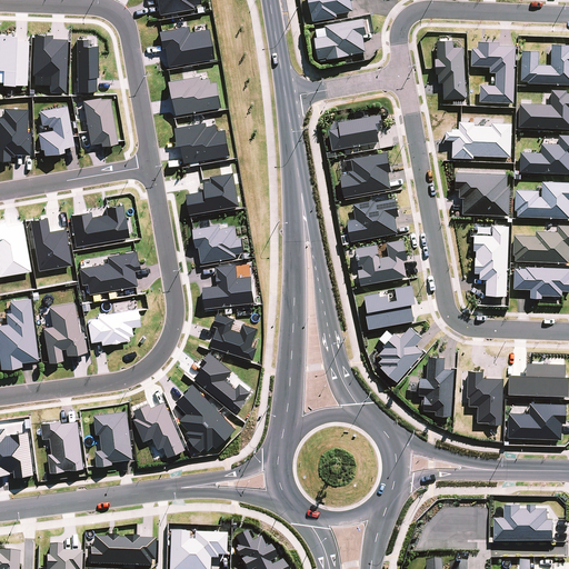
[(200,0),(156,0),(159,13),(201,5),(200,0)]
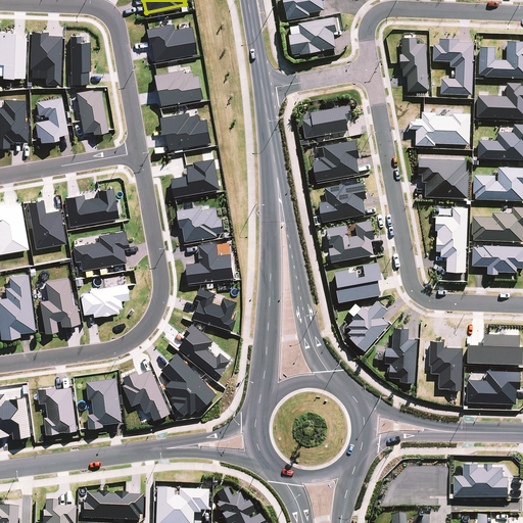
[(324,0),(284,0),(287,19),(310,15),(310,12),(326,9),(324,0)]
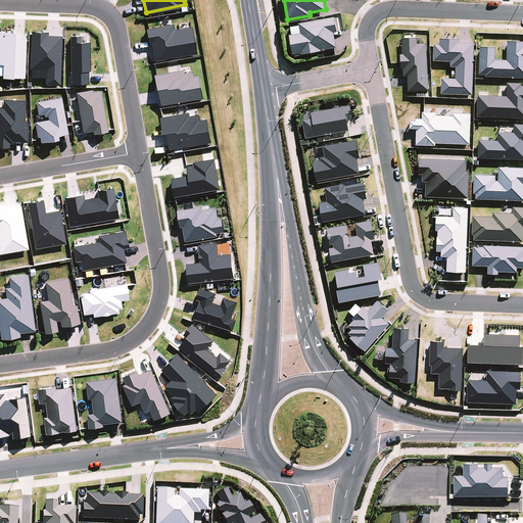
[(337,32),(335,16),(298,22),(300,33),(290,35),(293,54),(336,47),(334,32),(337,32)]
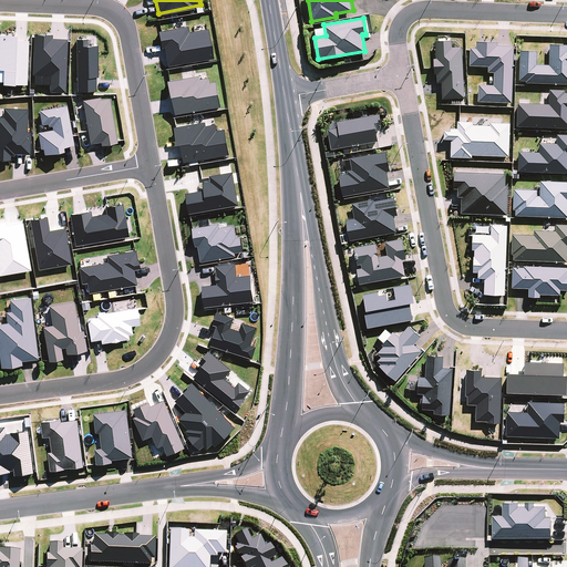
[(207,27),(188,31),(187,24),(160,30),(166,65),(213,57),(207,27)]
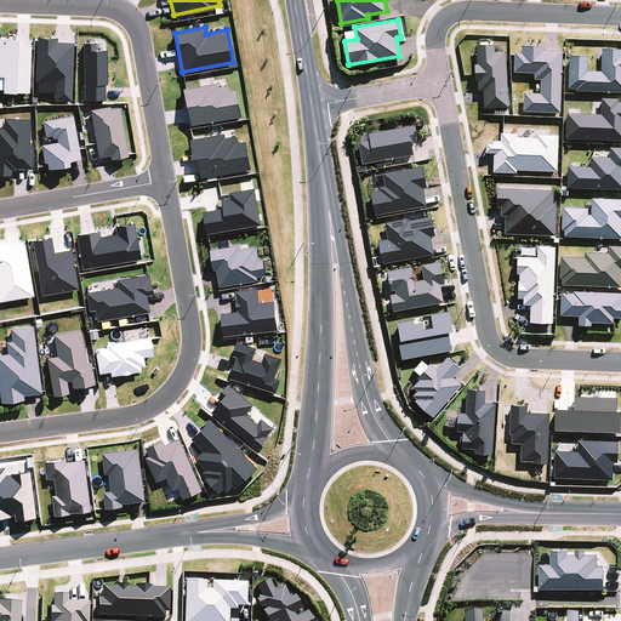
[(20,36),(0,35),(0,84),(3,84),(3,90),(29,92),(32,41),(18,41),(20,36)]
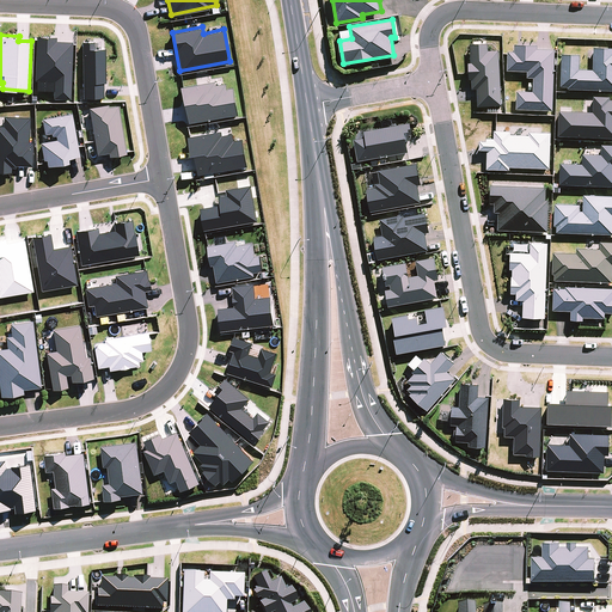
[(56,36),(37,35),(35,79),(54,80),(54,97),(71,98),(74,41),(55,40),(56,36)]
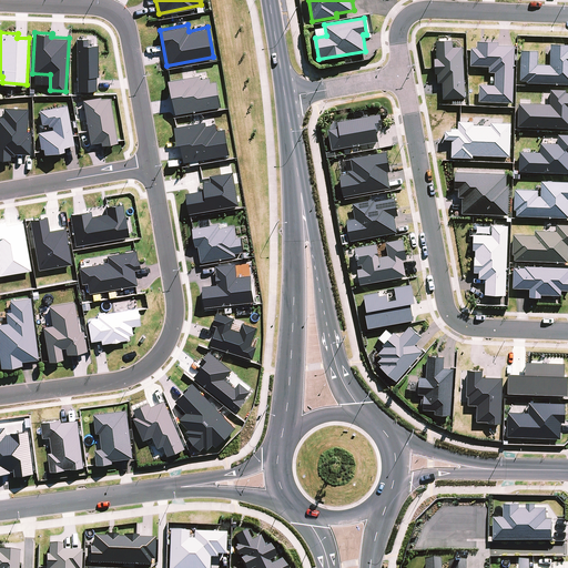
[(88,43),(88,38),(75,38),(78,90),(98,89),(97,43),(88,43)]
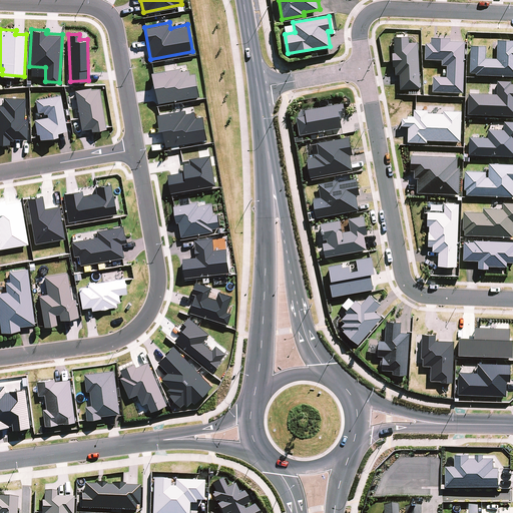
[(409,36),(393,36),(395,74),(400,73),(401,89),(421,87),(418,41),(409,42),(409,36)]
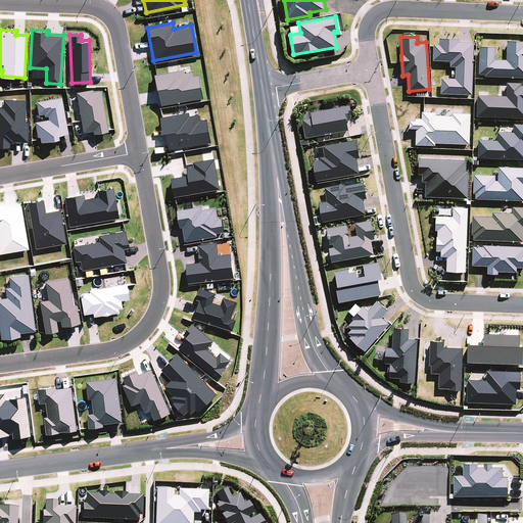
[(433,43),(433,60),(450,60),(450,65),(456,65),(456,78),(441,78),(441,93),(473,94),(474,42),(459,41),(459,38),(439,38),(439,44),(433,43)]
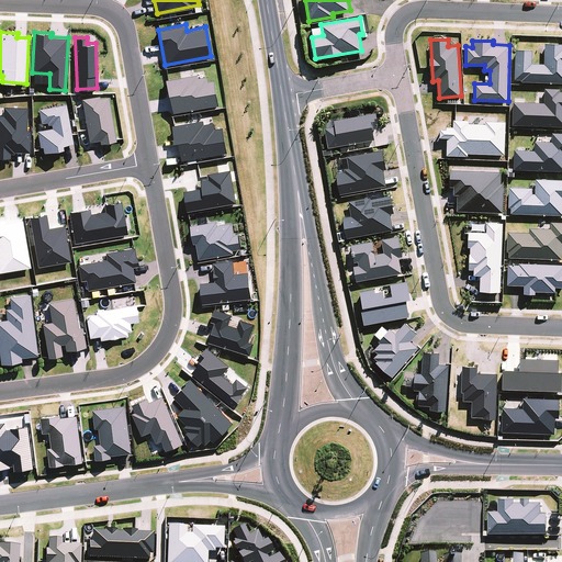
[(561,43),(546,43),(544,64),(531,63),(532,51),(516,49),(515,80),(561,82),(561,43)]
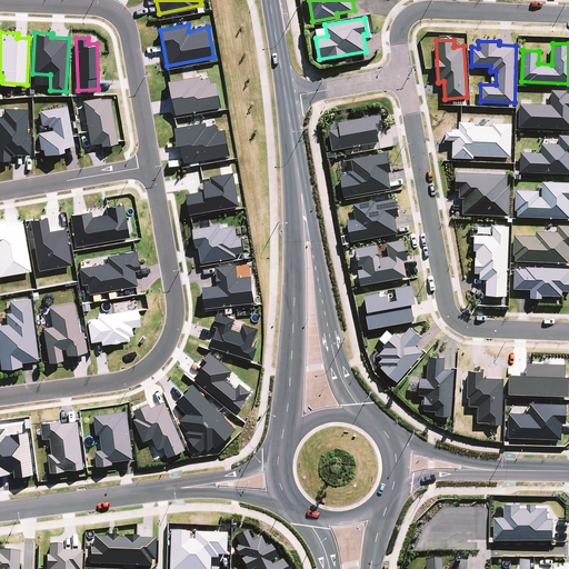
[(177,113),(222,108),(218,81),(209,82),(208,75),(168,80),(170,96),(173,95),(177,113)]
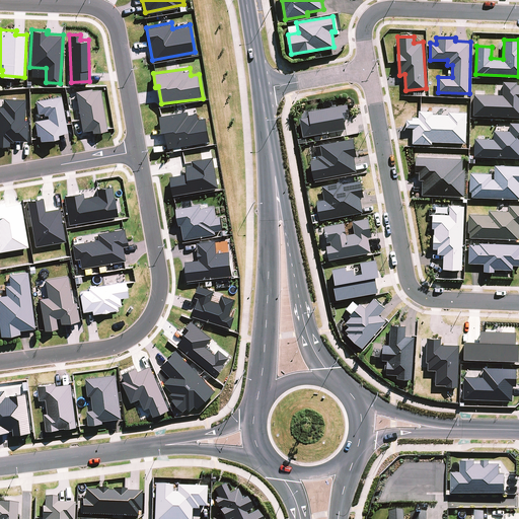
[(518,82),(504,82),(503,95),(473,93),(472,115),(518,117),(518,82)]
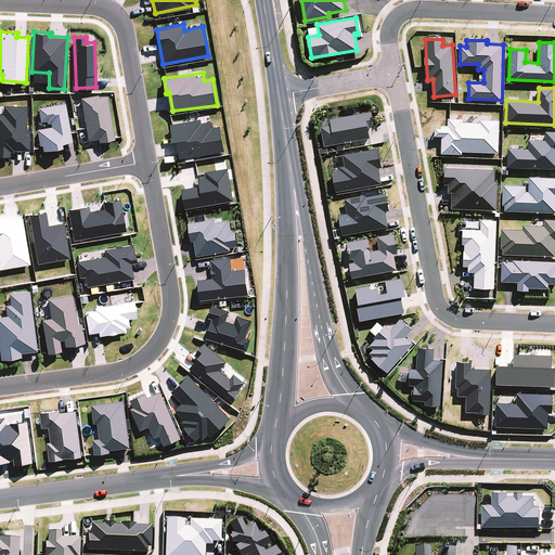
[(81,98),(89,142),(114,138),(107,93),(81,98)]
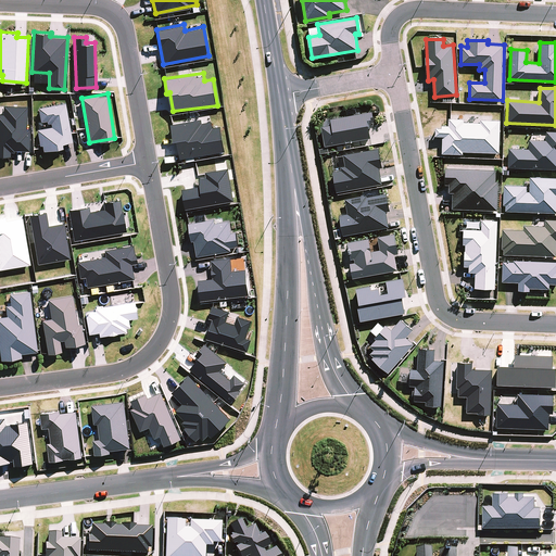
[(65,101),(38,106),(41,121),(48,119),(49,126),(38,128),(42,150),(63,146),(62,142),(73,140),(65,101)]
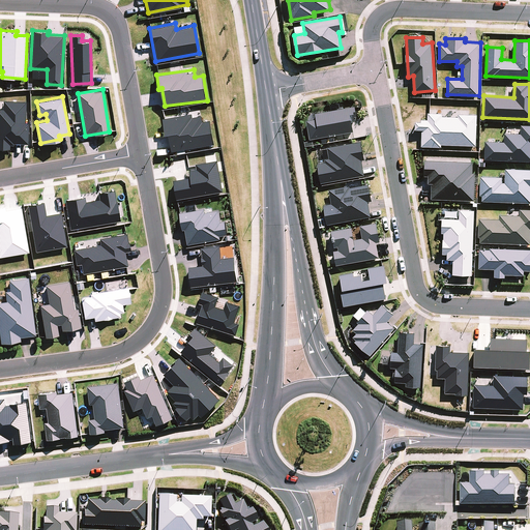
[(30,123),(26,123),(26,100),(3,99),(3,108),(0,108),(0,148),(10,148),(10,144),(30,144),(30,123)]
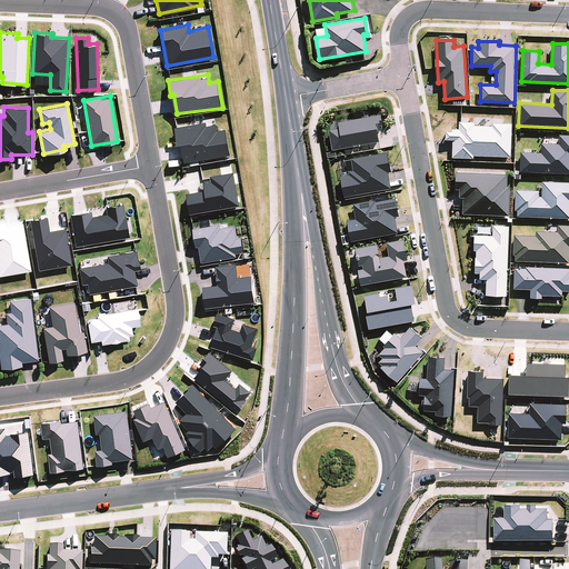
[(330,126),(333,149),(380,141),(378,129),(382,129),(380,115),(336,121),(337,125),(330,126)]
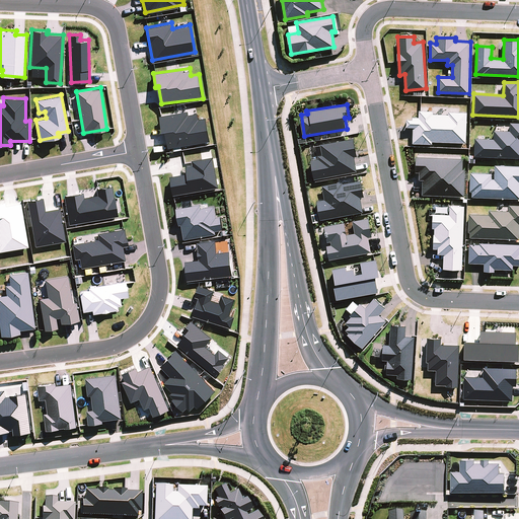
[(210,141),(206,118),(199,119),(198,113),(189,115),(189,112),(160,116),(162,132),(165,131),(168,148),(210,141)]
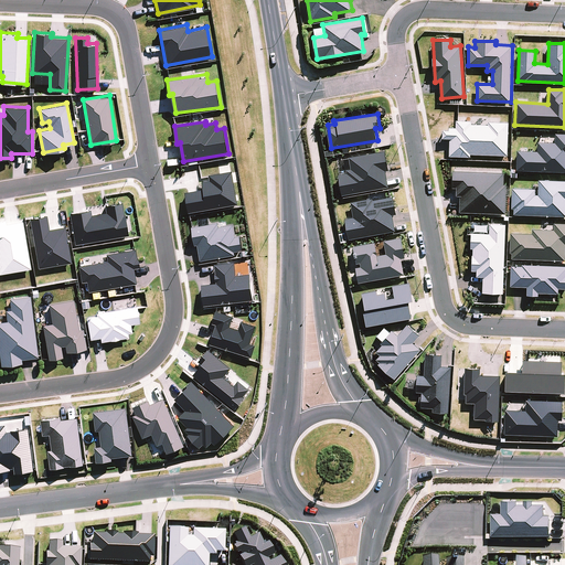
[(443,129),(444,138),(449,138),(450,156),(509,155),(508,121),(456,123),(456,129),(443,129)]
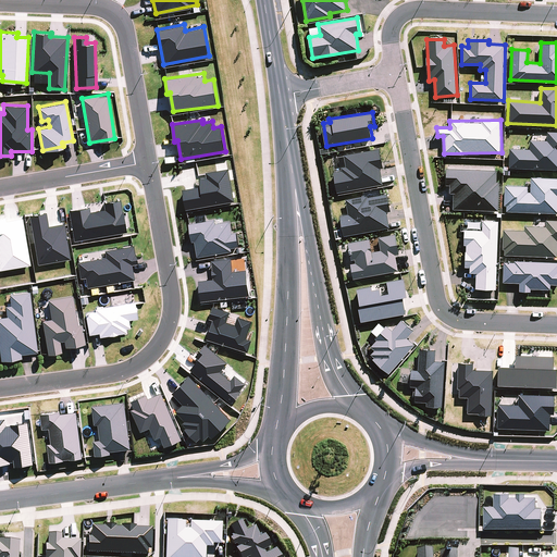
[(556,132),(547,132),(547,140),(530,139),(530,149),(509,148),(508,166),(556,169),(556,132)]
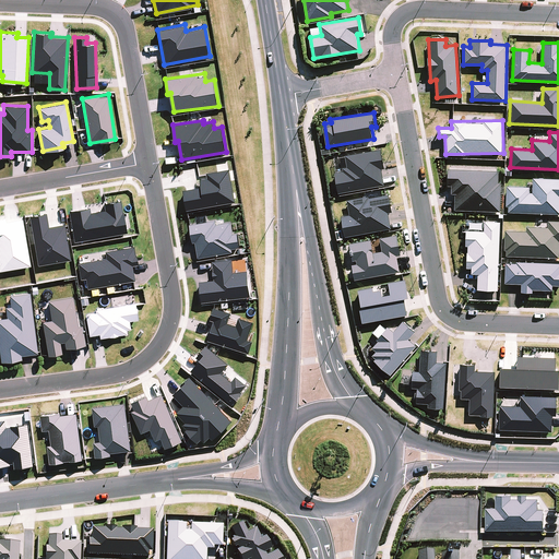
[(335,171),(339,192),(384,185),(381,168),(384,167),(381,149),(345,155),(347,169),(335,171)]
